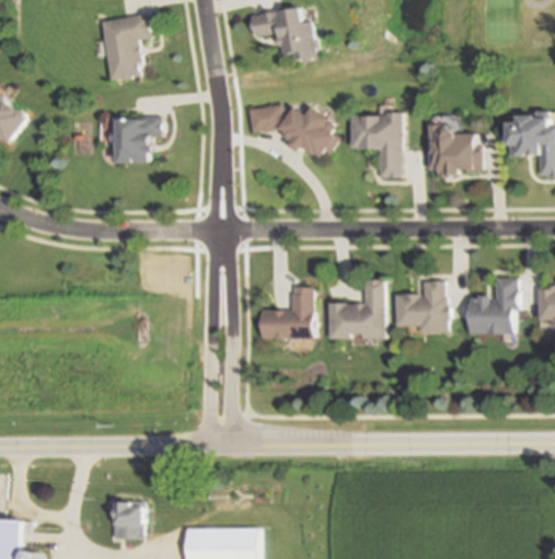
[(300,9),(302,23),(309,22),(310,28),(313,50),(314,58),(292,61),(291,54),(282,55),(279,33),(254,36),(251,16),(300,9)]
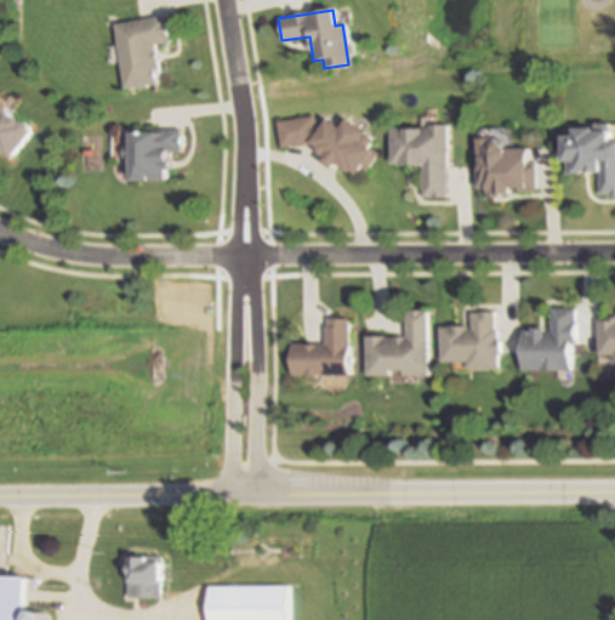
[(155,45),(157,52),(159,52),(160,63),(159,63),(160,73),(158,74),(160,84),(149,86),(149,87),(137,90),(137,89),(126,90),(115,26),(166,16),(171,43),(155,45)]
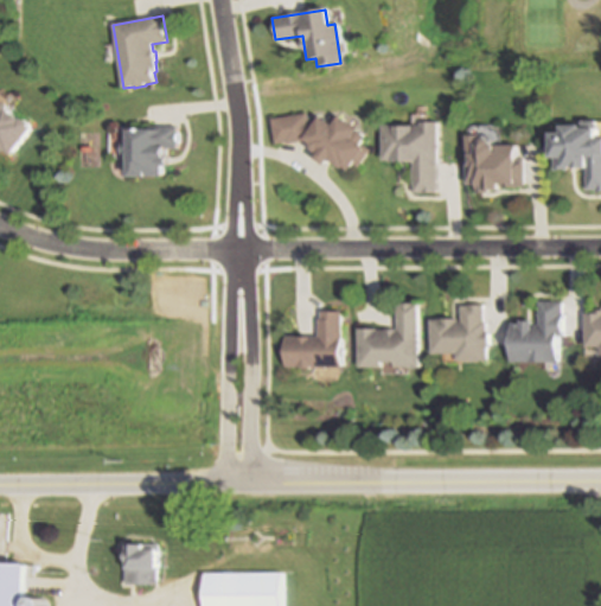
[(0,103),(1,102),(7,107),(6,109),(23,121),(19,126),(27,132),(8,157),(0,150),(0,103)]
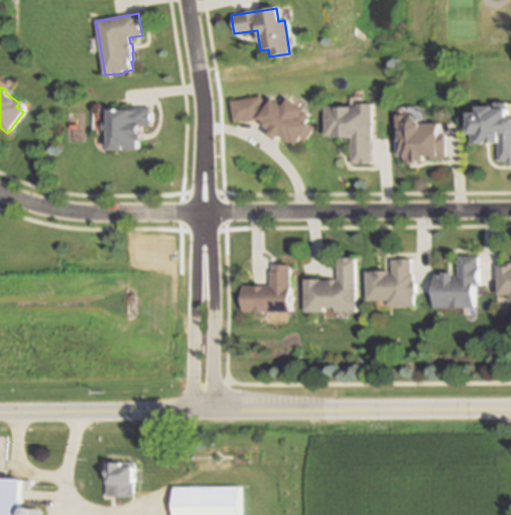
[(256,97),(257,103),(261,102),(264,104),(267,100),(270,102),(272,100),(274,102),(276,100),(280,99),(282,101),(283,100),(299,112),(298,113),(302,115),(303,119),(301,121),(306,124),(305,125),(309,128),(299,143),(296,141),(291,147),(287,143),(285,145),(275,137),(271,142),(263,136),(266,132),(260,128),(259,124),(255,120),(239,123),(239,122),(230,123),(226,102),(256,97)]
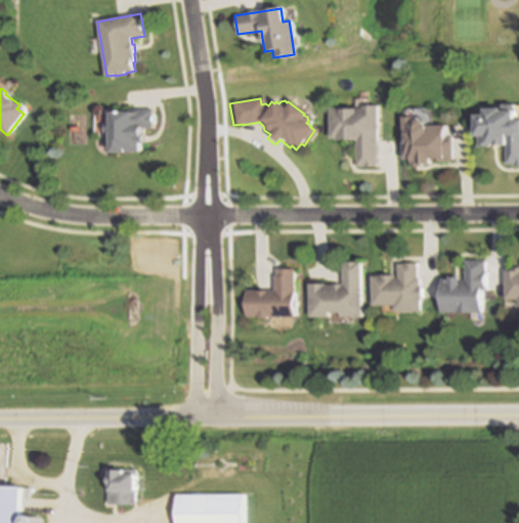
[(509,105),(509,113),(510,113),(510,121),(514,121),(518,121),(518,167),(510,167),(510,165),(502,165),(501,147),(491,147),(490,146),(486,146),(486,147),(474,147),(474,146),(474,138),(471,138),(471,117),(475,117),(480,117),(480,113),(480,111),(484,111),(496,111),(496,105),(509,105)]
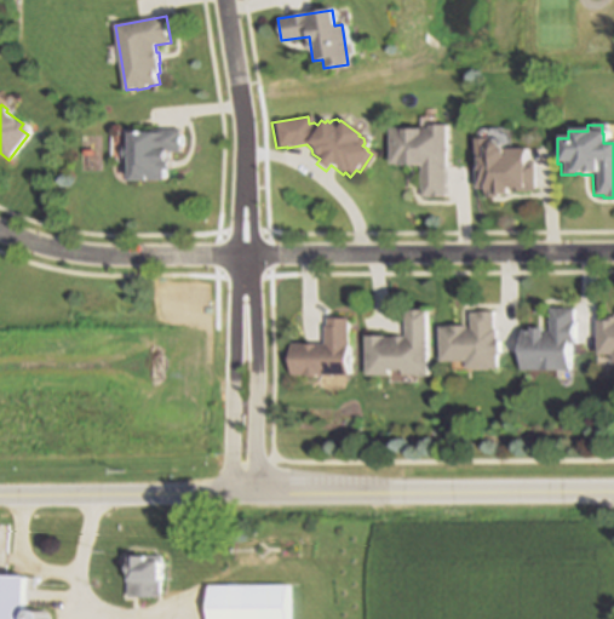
[(441,126),(441,129),(442,164),(441,164),(441,198),(419,199),(418,167),(397,167),(397,165),(388,165),(385,165),(385,130),(388,130),(424,129),(424,126),(426,126),(441,126)]
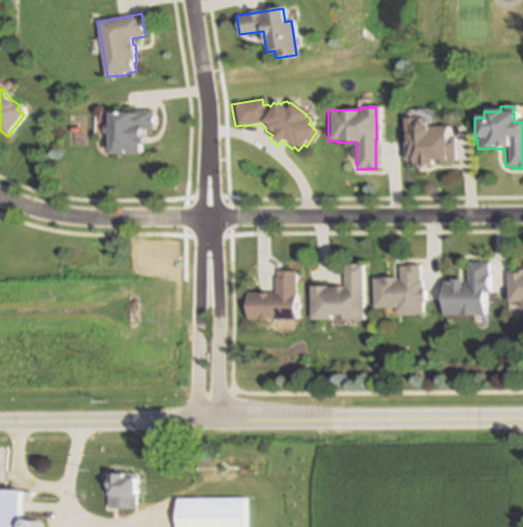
[(156,112),(156,116),(157,116),(157,126),(156,126),(156,130),(149,130),(150,145),(144,145),(144,155),(132,155),(132,156),(117,156),(117,155),(117,136),(109,136),(109,124),(116,124),(116,116),(116,114),(118,114),(122,114),(122,113),(130,112),(130,111),(156,111),(156,112)]
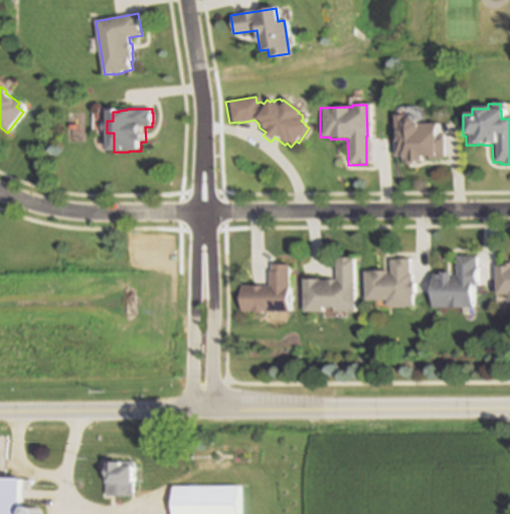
[(409,117),(410,117),(410,118),(411,118),(411,119),(412,119),(412,120),(412,121),(412,122),(415,125),(434,124),(434,135),(441,135),(441,159),(435,159),(435,160),(422,160),(422,159),(420,159),(420,163),(411,163),(411,165),(402,165),(401,164),(401,160),(401,157),(392,158),(391,125),(391,116),(403,116),(403,119),(404,119),(404,118),(405,118),(405,117),(406,117),(407,117),(408,117),(409,117)]
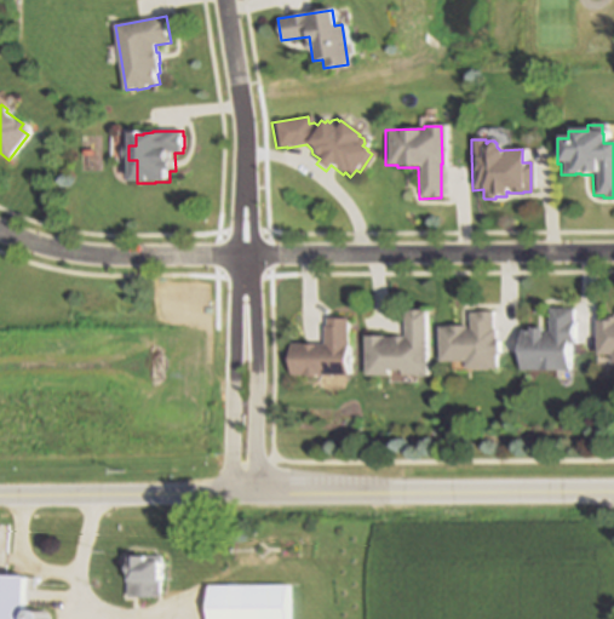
[(572,321),(572,344),(569,344),(568,344),(567,370),(518,368),(518,331),(531,331),(531,328),(543,328),(543,332),(547,332),(547,309),(568,309),(571,309),(571,321),(572,321)]
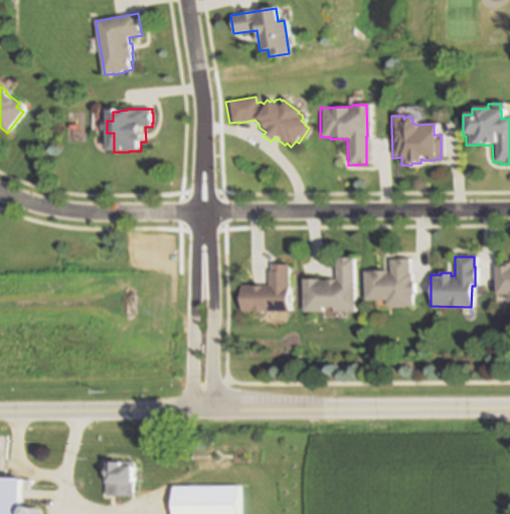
[(349,307),(349,312),(331,312),(331,308),(320,308),(320,312),(302,313),(302,308),(302,281),(335,281),(335,259),(352,259),(352,281),(352,307),(349,307)]
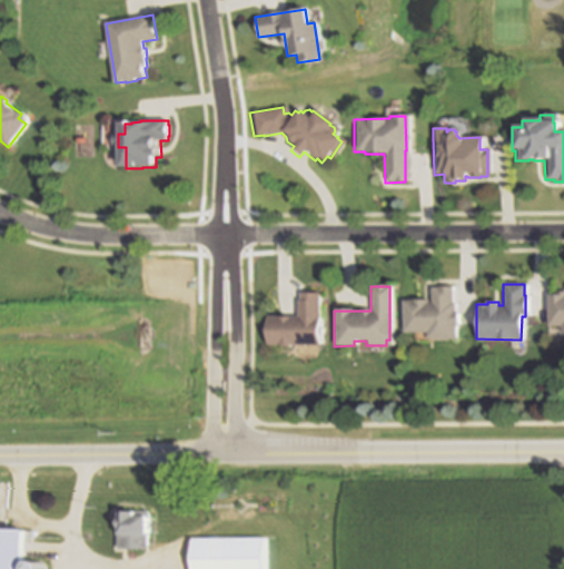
[(451,287),(452,303),(453,303),(453,312),(455,312),(455,331),(453,332),(453,340),(425,340),(425,332),(403,333),(402,313),(402,304),(402,301),(427,300),(427,303),(431,303),(431,287),(451,287)]
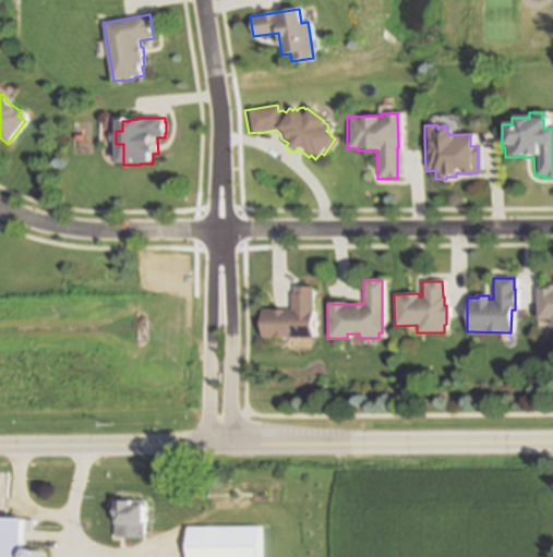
[(552,327),(550,327),(549,319),(536,319),(536,289),(547,289),(547,286),(552,286),(552,327)]
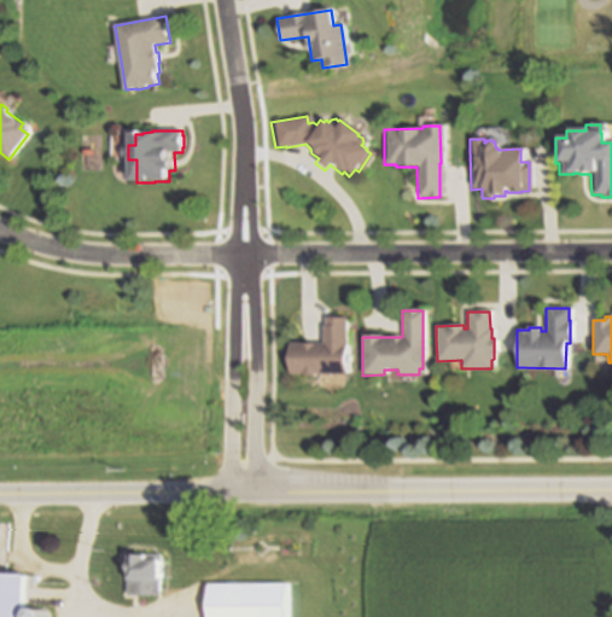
[(345,374),(286,374),(286,344),(321,344),(321,326),(324,326),(324,318),(345,318),(345,326),(345,344),(345,374)]
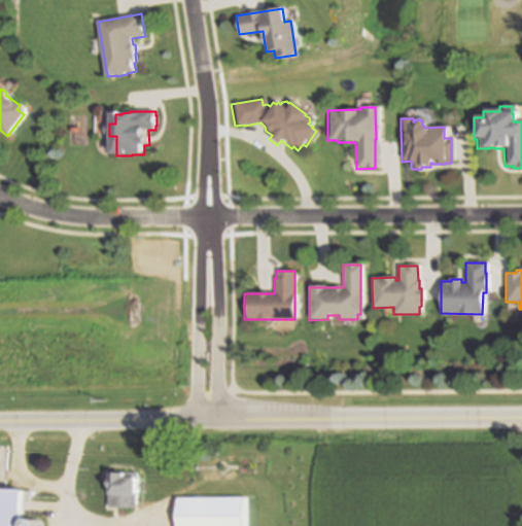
[(133,478),(133,507),(107,506),(107,495),(105,495),(105,479),(109,479),(109,472),(123,472),(123,478),(133,478)]
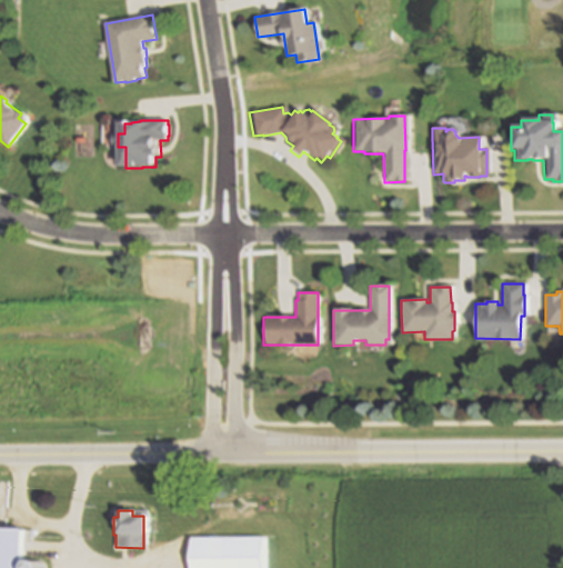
[(0,524),(21,525),(21,527),(19,560),(19,567),(0,567),(0,524)]
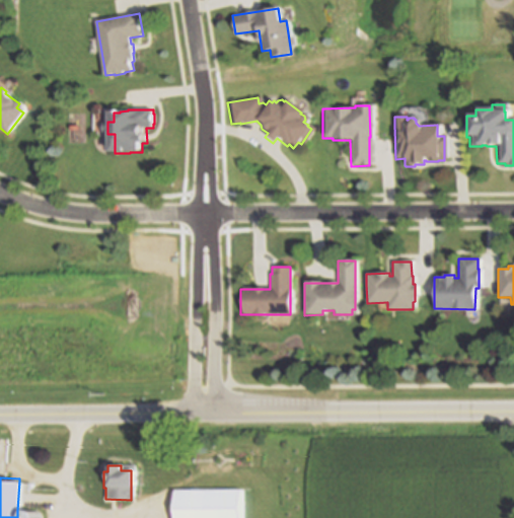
[(172,517),(172,489),(236,488),(236,517),(172,517)]
